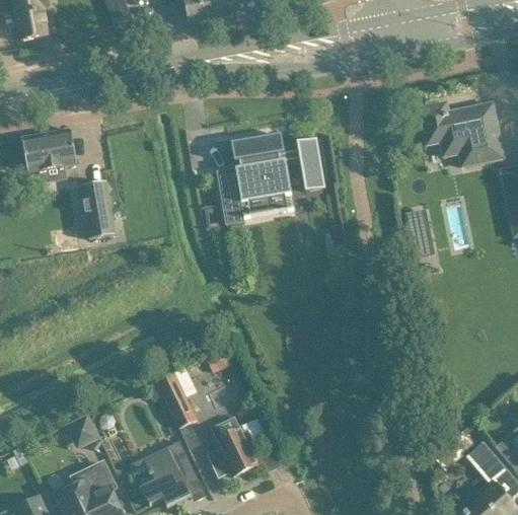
[(0,12),(14,10),(14,12),(19,39),(47,33),(49,33),(49,31),(47,32),(42,5),(49,4),(48,0),(0,0),(0,12)]
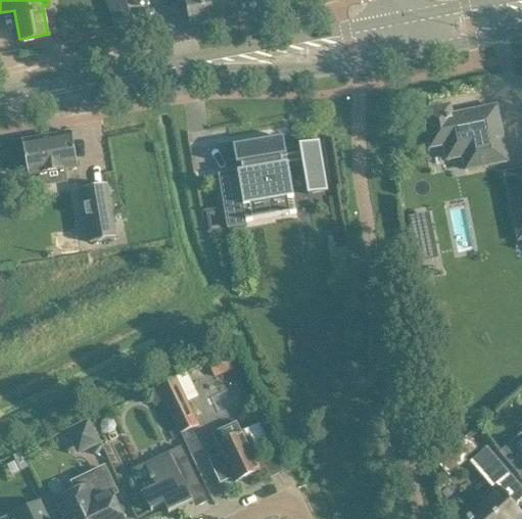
[(184,0),(189,21),(238,12),(236,0),(184,0)]
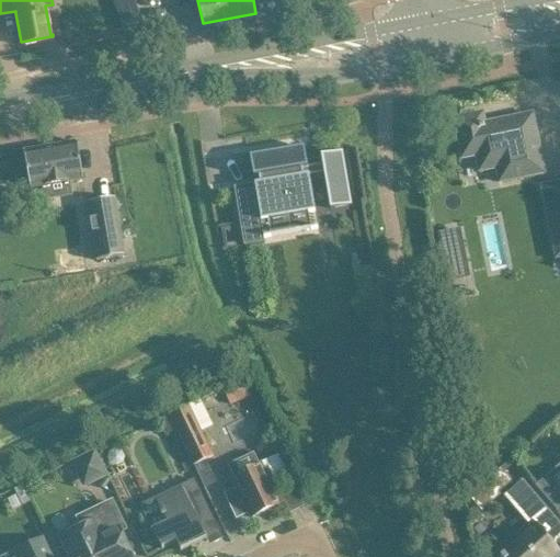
[(123,7),(127,29),(144,25),(138,3),(123,7)]
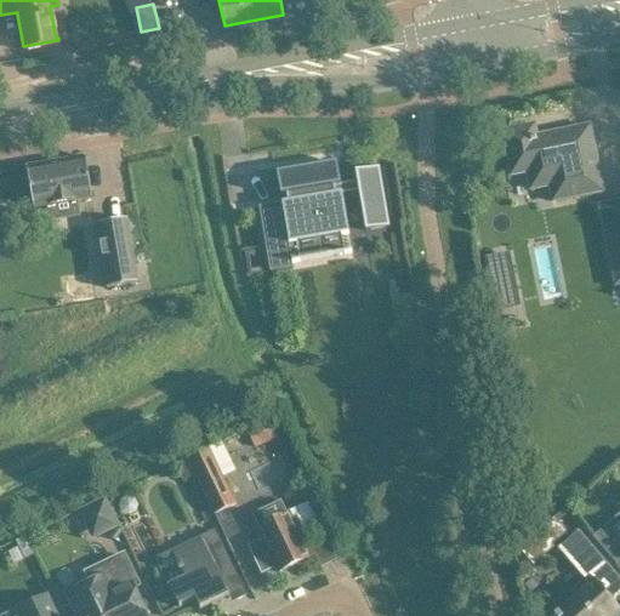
[(601,187),(587,123),(549,130),(550,133),(535,137),(533,121),(525,123),(522,118),(510,120),(508,126),(501,127),(511,171),(527,167),(530,186),(549,181),(552,197),(601,187)]
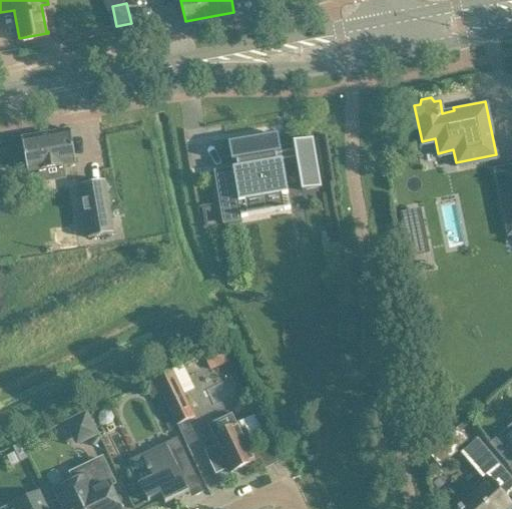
[(75,160),(69,127),(21,135),(27,168),(75,160)]
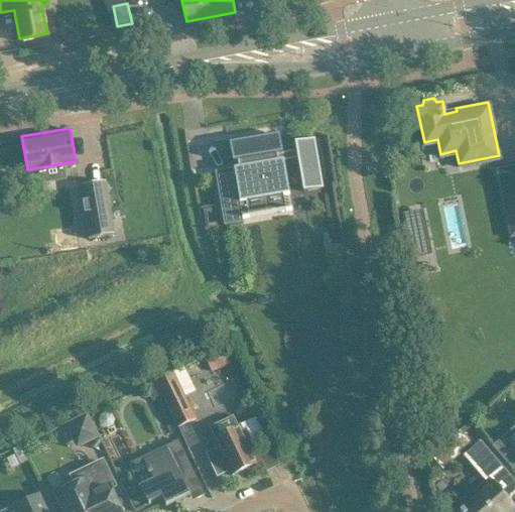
[(239,200),(288,190),(283,158),(297,156),(302,188),(323,184),(313,135),(294,139),(295,147),(281,150),(278,131),(229,139),(232,159),(237,158),(238,164),(214,168),(223,223),(242,219),(242,215),(248,214),(248,213),(242,214),(239,200)]
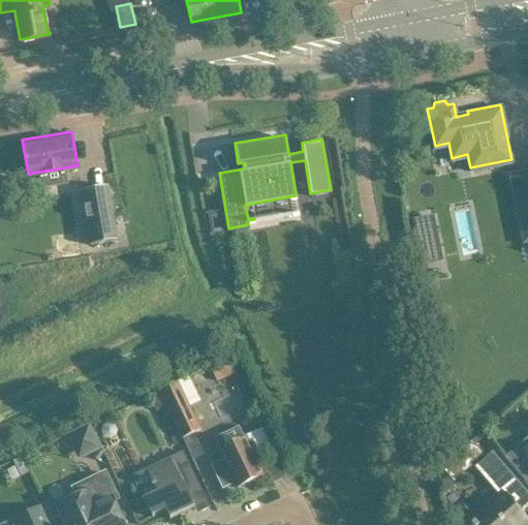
[(527,238),(527,168),(510,173),(524,239),(527,238)]
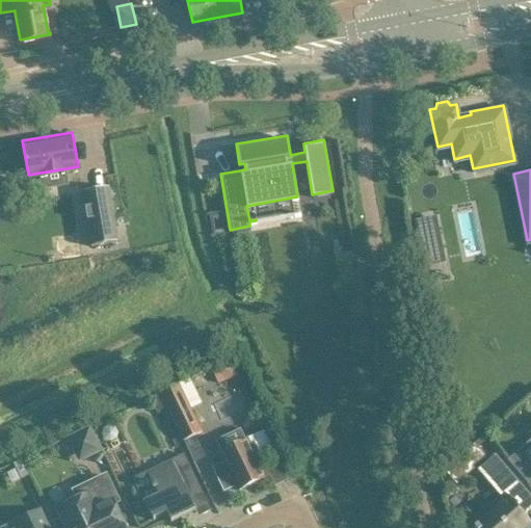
[(117,238),(108,184),(81,188),(90,243),(117,238)]
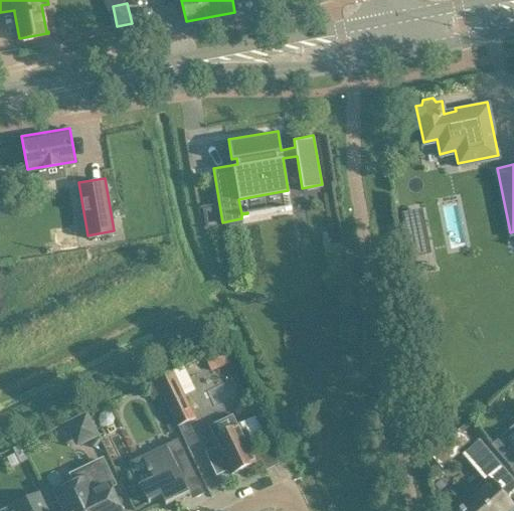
[(417,207),(402,210),(410,253),(426,250),(417,207)]
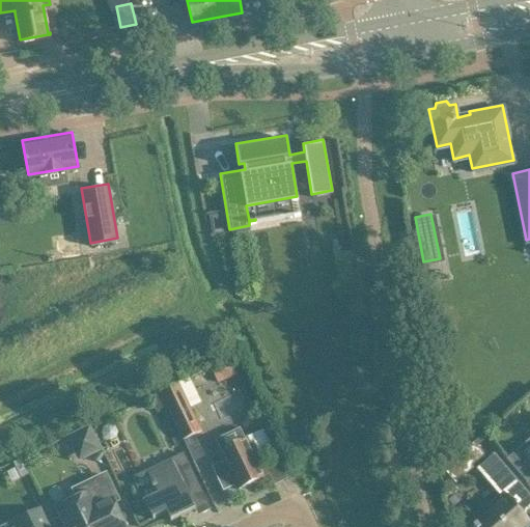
[(228,356),(217,361),(223,375),(234,368),(228,356)]
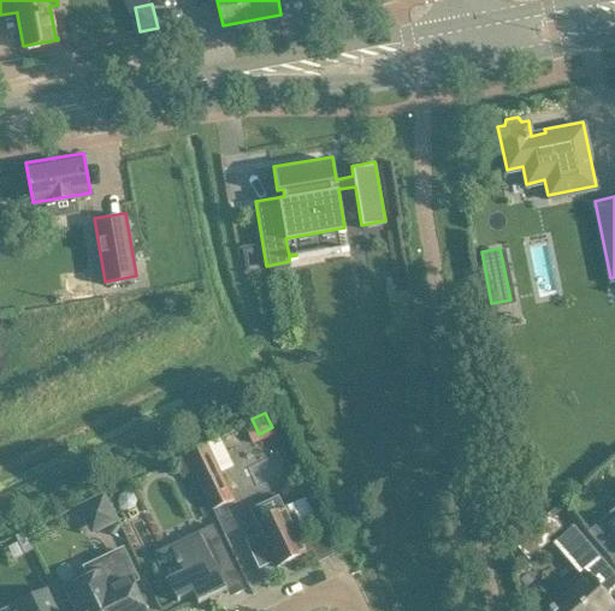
[(219,467),(207,440),(206,440),(184,450),(212,506),(228,499),(234,496),(219,467)]
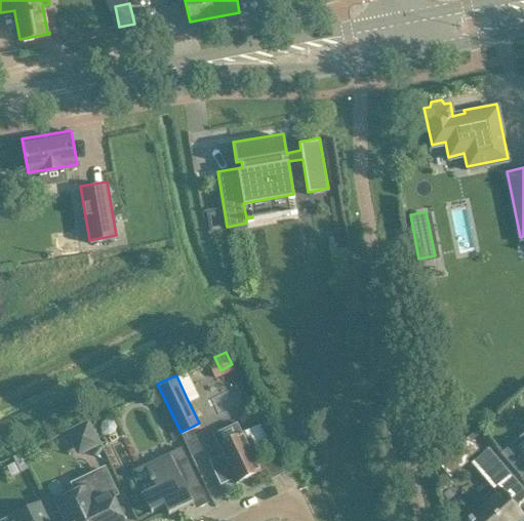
[(219,482),(232,477),(234,481),(260,469),(252,449),(256,447),(249,433),(245,435),(243,431),(242,431),(237,419),(212,431),(217,442),(216,443),(220,452),(208,458),(219,482)]
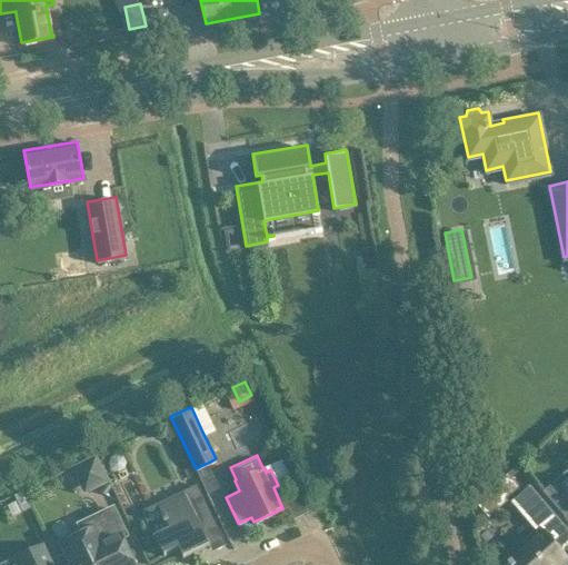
[(81,479),(92,483),(106,477),(96,456),(76,466),(81,479)]
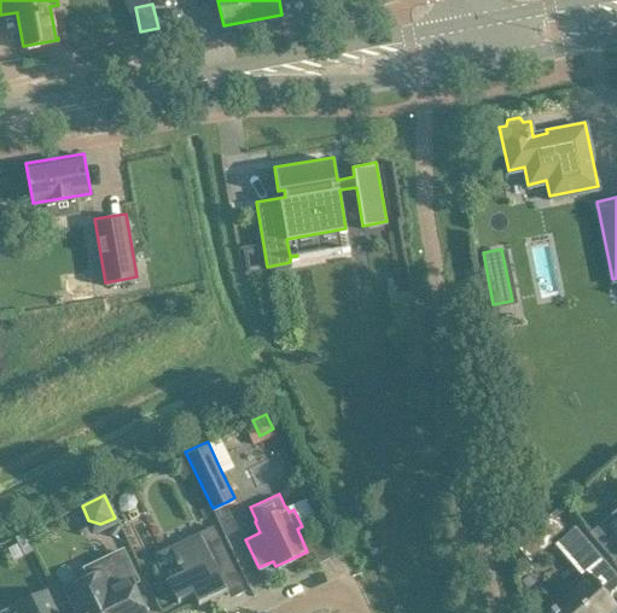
[(228,501),(213,508),(223,531),(239,524),(228,501)]
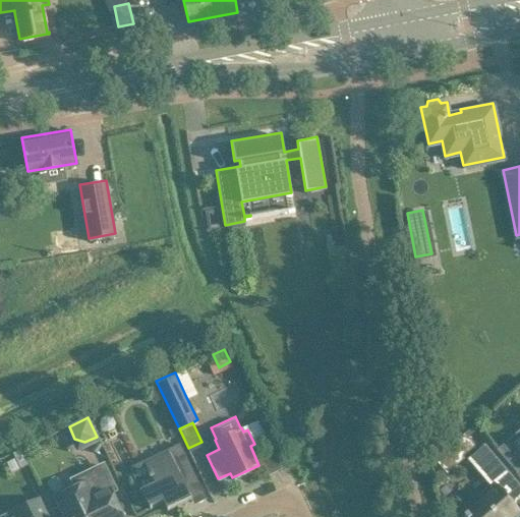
[(505,439),(496,447),(516,470),(519,466),(519,445),(515,450),(505,439)]
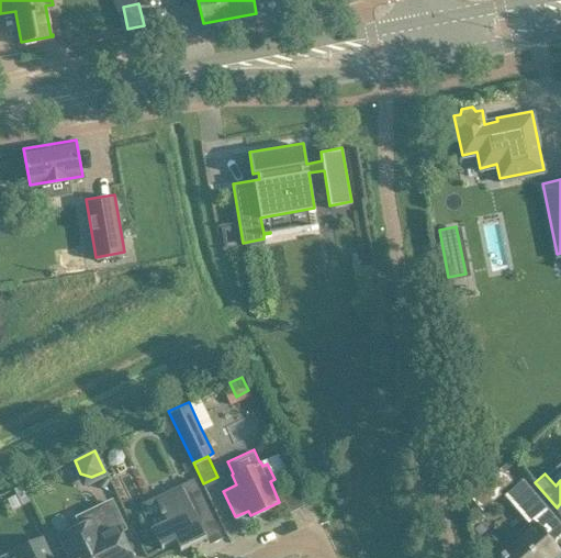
[(212,514),(193,476),(179,483),(180,487),(156,498),(160,508),(159,509),(161,513),(163,512),(167,522),(153,528),(161,546),(176,539),(180,549),(200,539),(198,536),(205,533),(199,521),(212,514)]
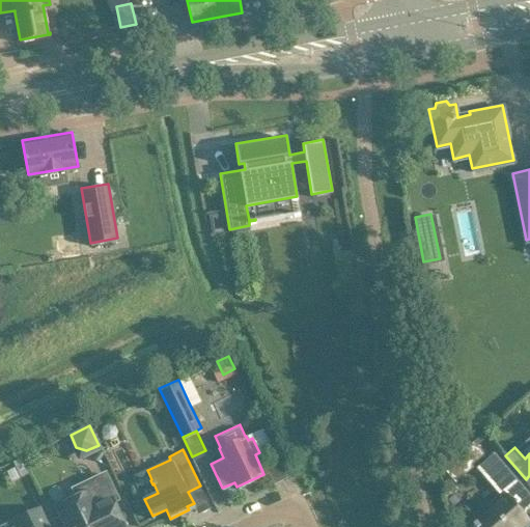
[(529,503),(529,493),(494,450),(476,466),(499,493),(470,517),(474,522),(472,523),(475,526),(515,526),(528,518),(522,510),(529,503)]
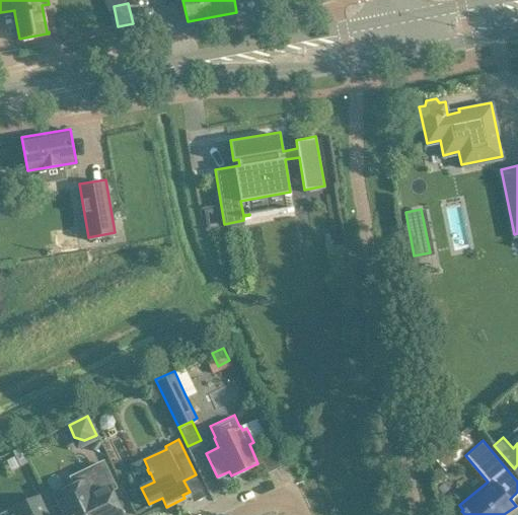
[(19,445),(12,449),(19,463),(27,460),(19,445)]
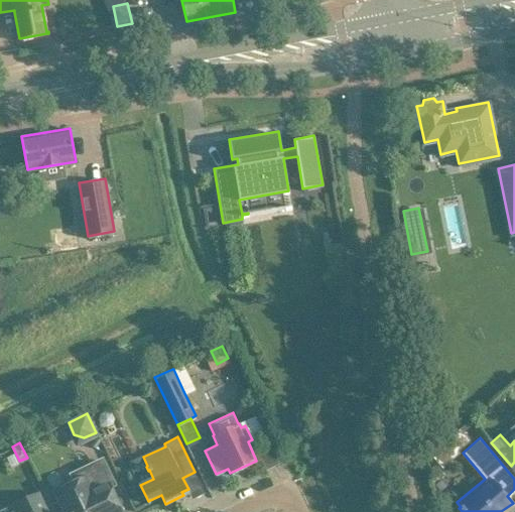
[(72,473),(75,480),(56,489),(67,511),(120,511),(122,511),(109,483),(113,482),(102,459),(72,473)]
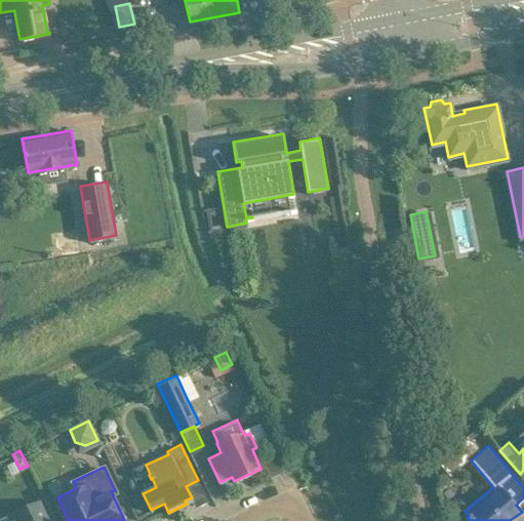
[(16,520),(48,520),(39,501),(13,513),(14,515),(16,520)]
